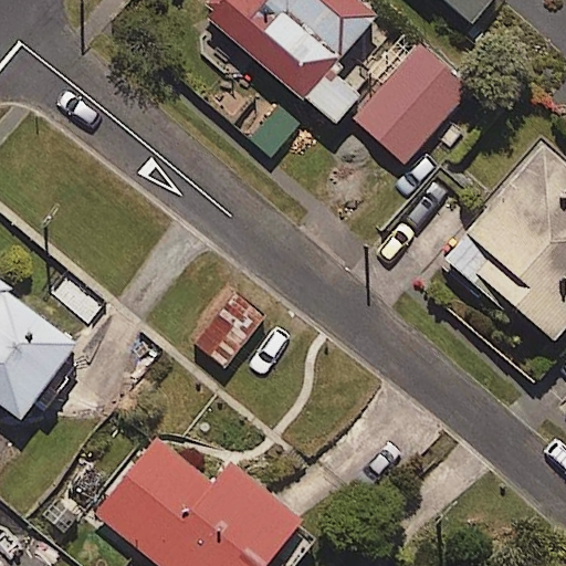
[(374,17),(355,0),(211,0),(199,14),(331,125),(357,94),(328,70),(374,17)]
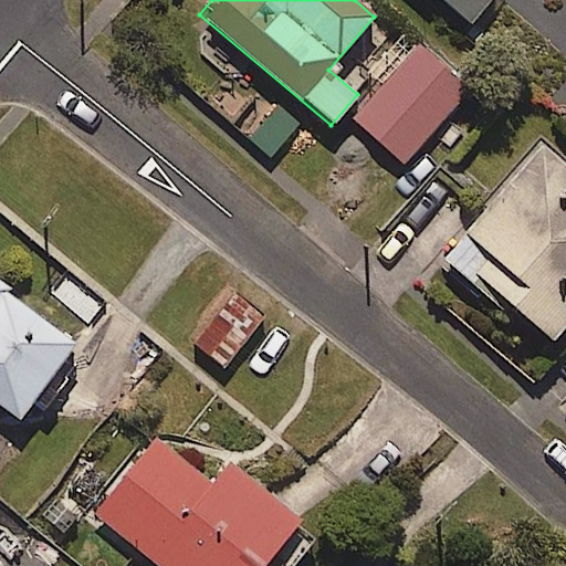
[(436,0),(469,27),(490,0),(436,0)]
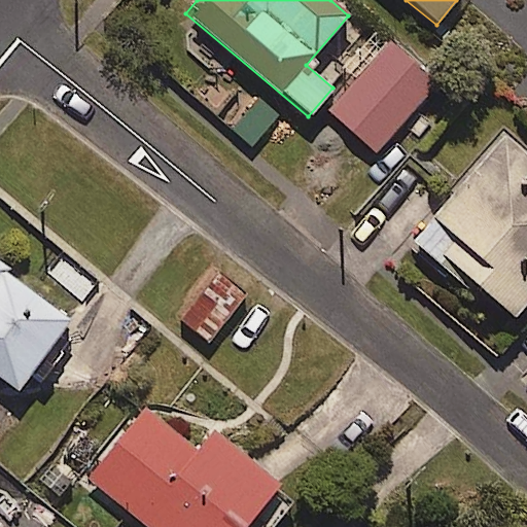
[(433,85),(386,43),(327,111),(375,152),(433,85)]
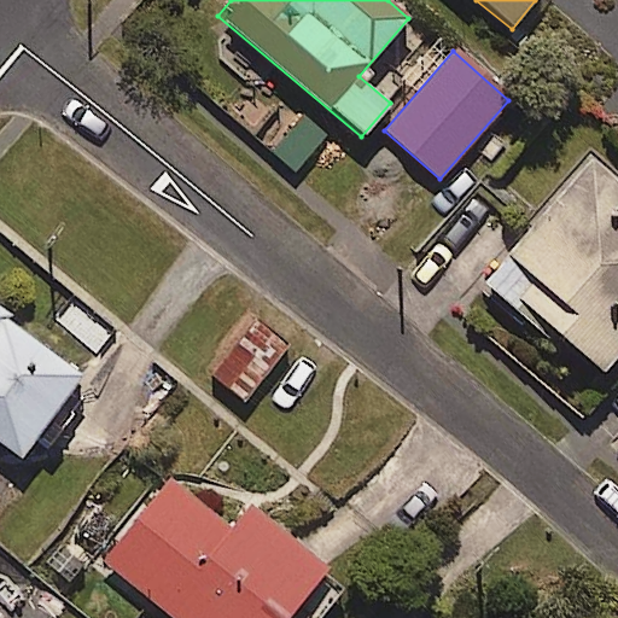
[(617,355),(617,186),(588,161),(485,283),(600,378),(617,355)]
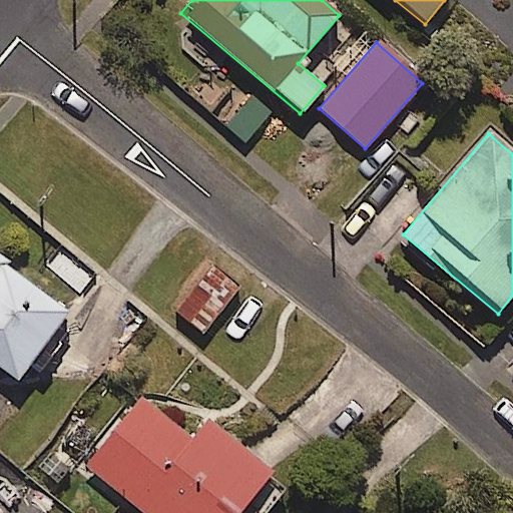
[(67,314),(0,261),(0,370),(13,381),(67,314)]
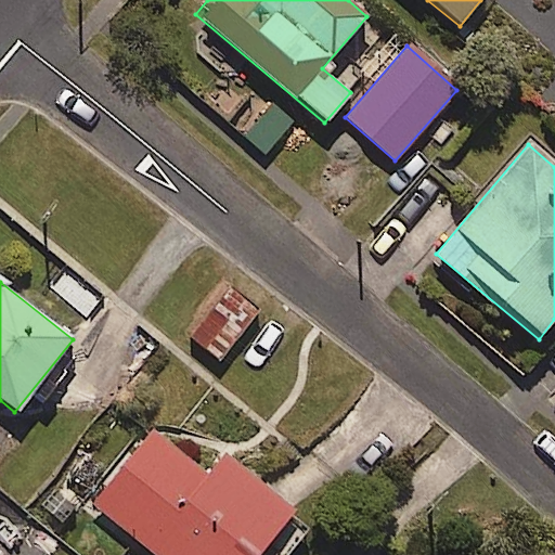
[(258,310),(227,287),(189,339),(220,362),(258,310)]
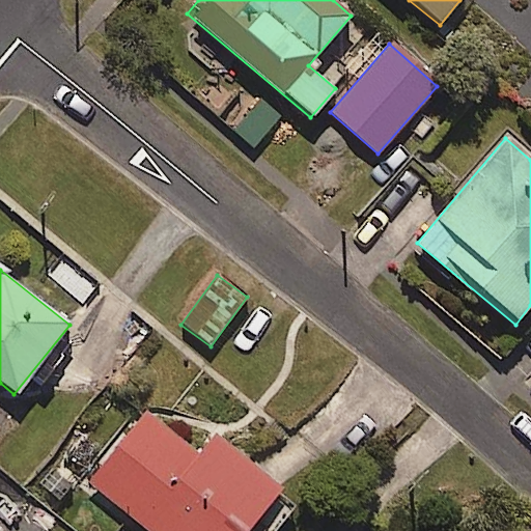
[(197,454),(145,412),(86,483),(144,530),(273,530),(295,505),(247,466),(270,438),(234,409),(197,454)]
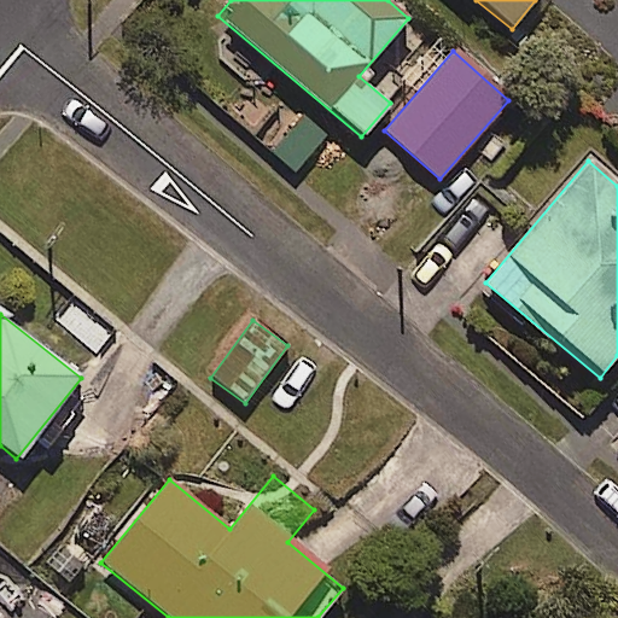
[(52,617),(34,604),(23,617),(52,617)]
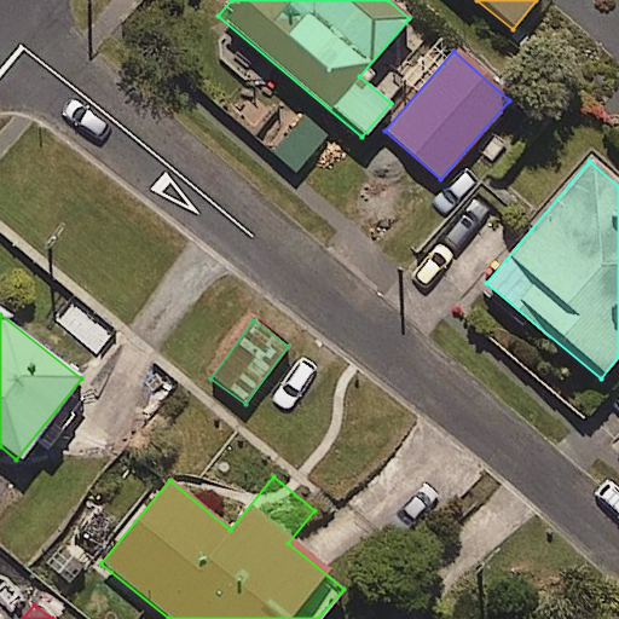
All buildings are outlined.
